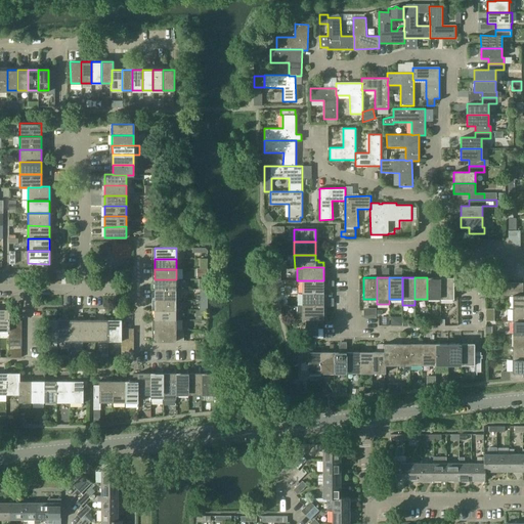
[(440,277),(427,277),(427,299),(440,299),(440,277)]
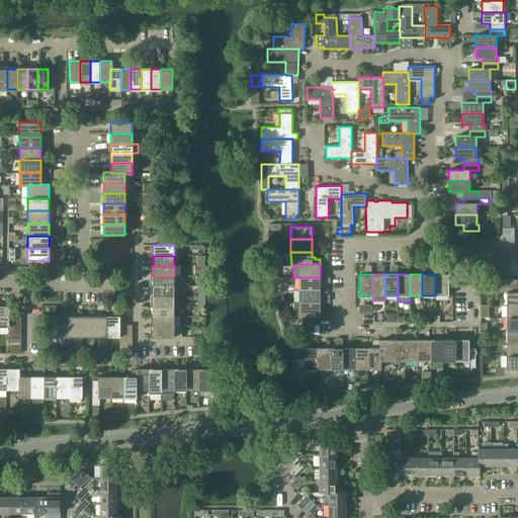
[(435,295),(448,295),(448,274),(435,274),(435,295)]
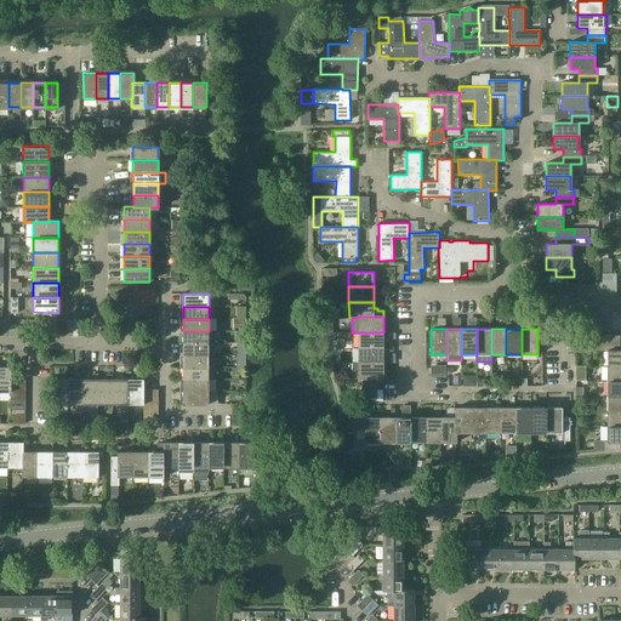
[(209,343),(209,331),(183,331),(183,343),(209,343)]
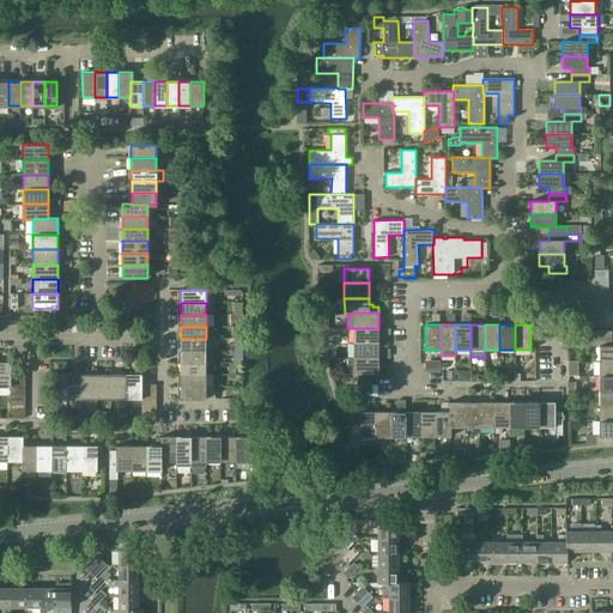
[(322,329),(323,341),(323,343),(323,344),(328,344),(328,343),(334,343),(334,328),(322,329)]
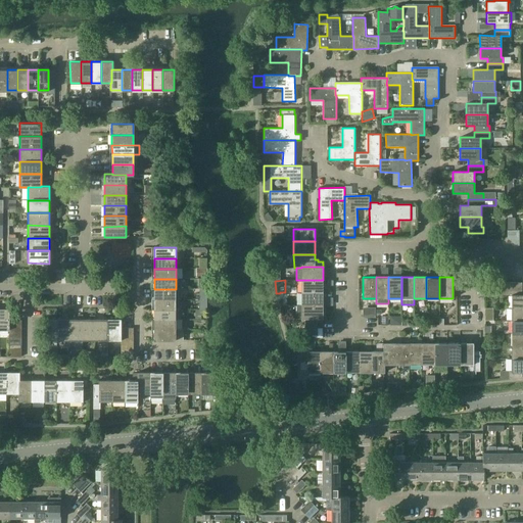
[(301,293),(323,293),(323,280),(301,280),(301,293)]
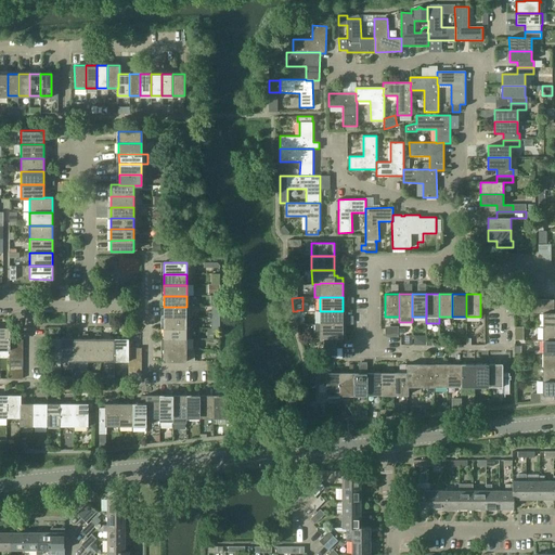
[(192,307),(186,307),(164,307),(164,318),(186,318),(192,318),(192,307)]
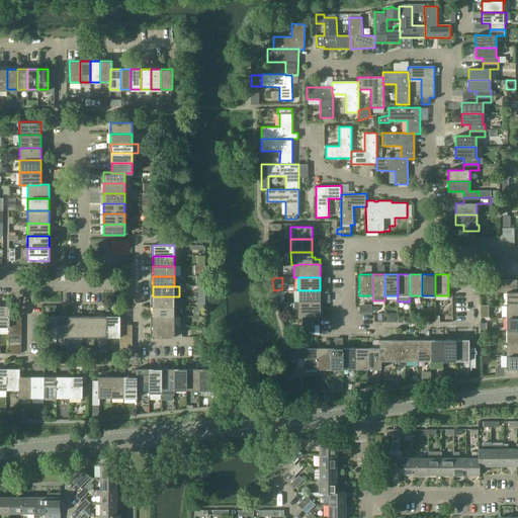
[(279,297),(277,290),(273,290),(277,303),(280,303),(284,303),(284,297),(279,297)]
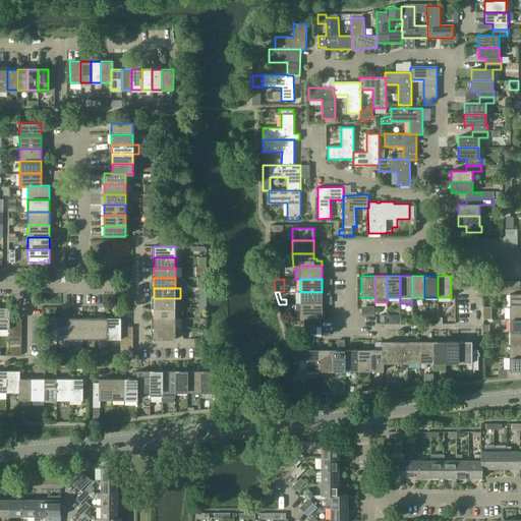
[(300,292),(300,304),(322,304),(322,296),(322,292),(300,292)]
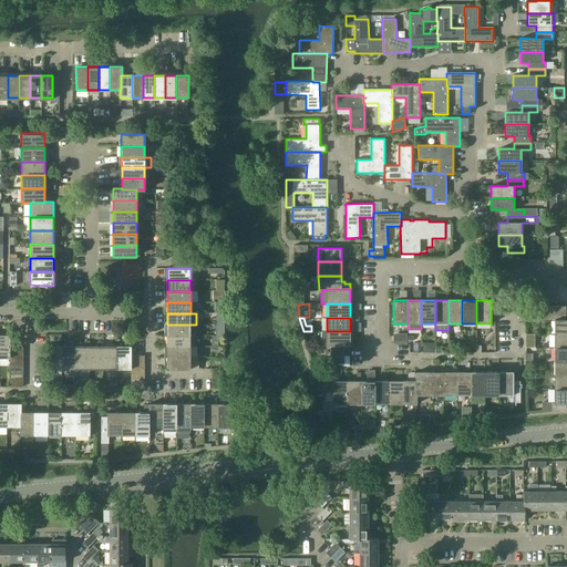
[(554,319),(554,334),(566,333),(566,319),(565,320),(558,319),(554,319)]
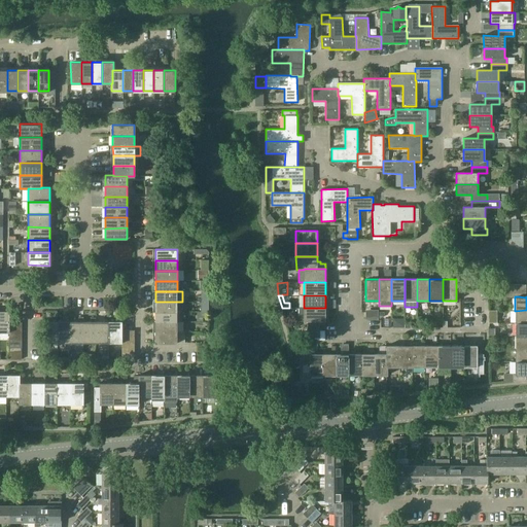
[(177,312),(177,311),(177,302),(155,302),(155,312),(177,312)]
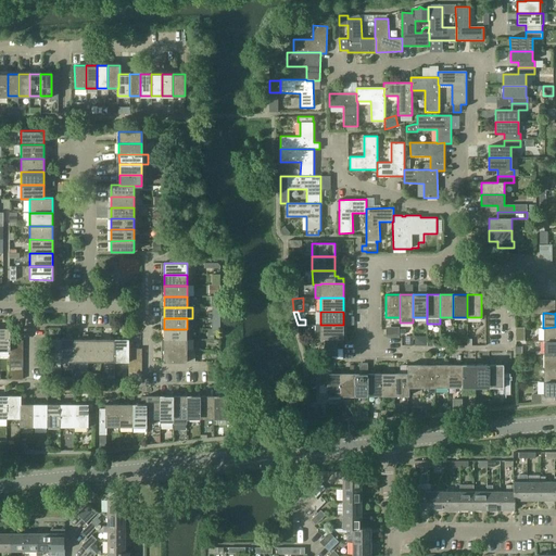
[(343,325),(320,325),(320,339),(325,339),(325,356),(338,355),(338,349),(338,338),(343,338),(343,325)]
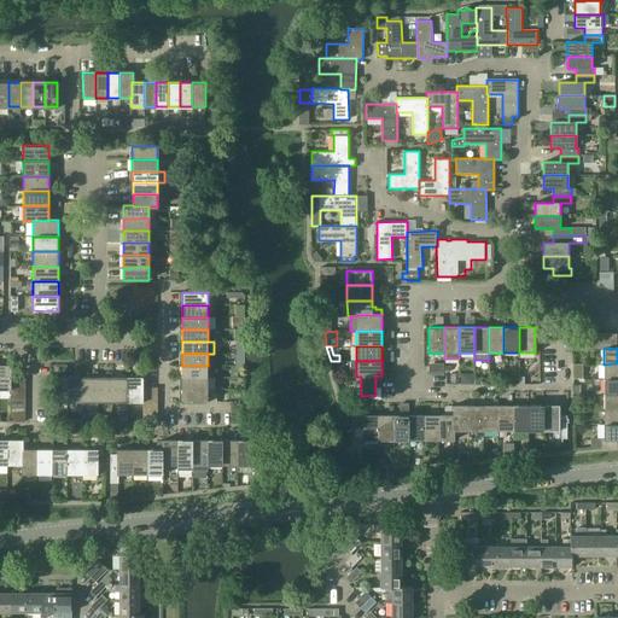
[(617,379),(617,363),(604,365),(605,379),(617,379)]
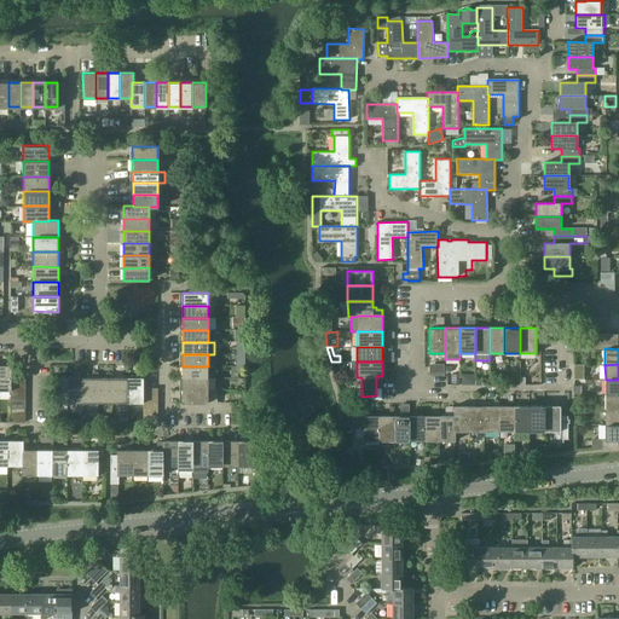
[(11,386),(11,379),(11,365),(0,365),(0,389),(11,391),(11,386)]
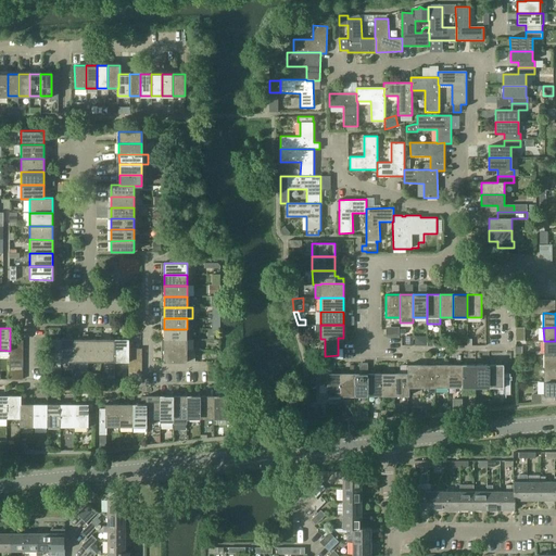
[(187,328),(187,329),(164,329),(164,340),(187,340),(193,339),(192,328),(187,328)]
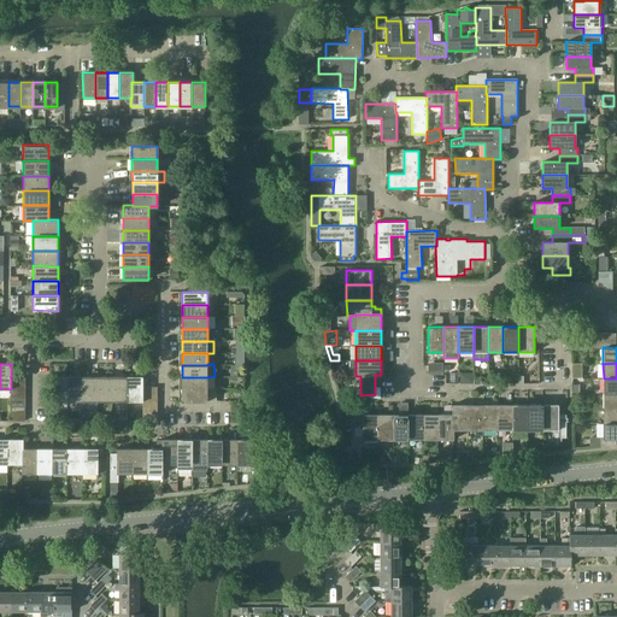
[(52,401),(68,401),(68,376),(52,376),(52,401)]
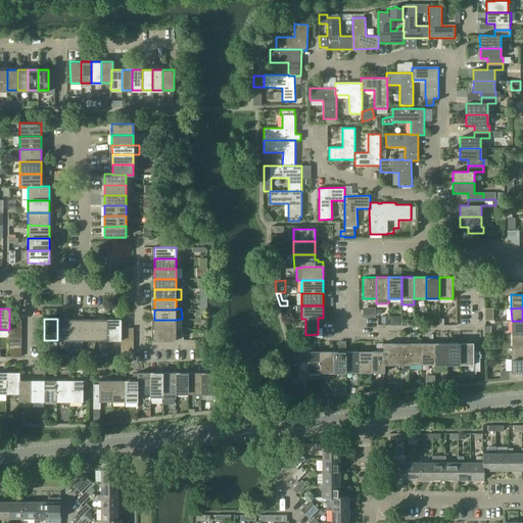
[(69,319),(57,319),(57,340),(69,340),(69,319)]
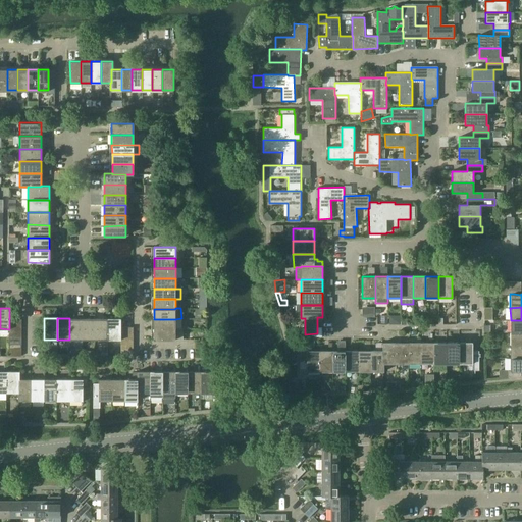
[(69,340),(82,340),(82,318),(69,318),(69,340)]
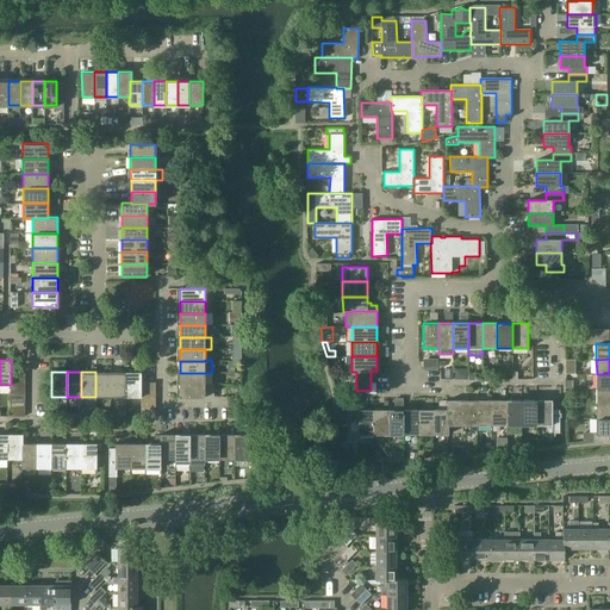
[(95,397),(110,397),(110,372),(105,372),(95,372),(95,397)]
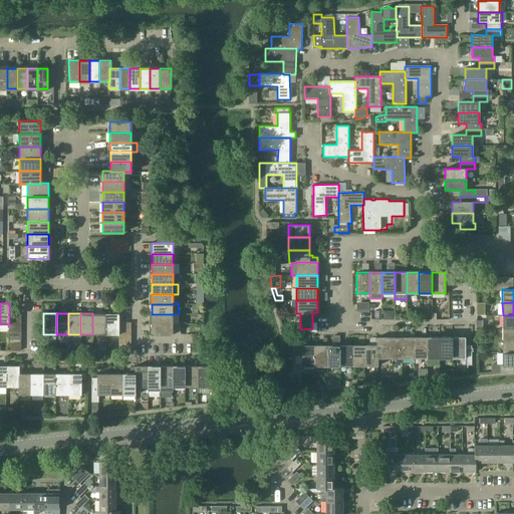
[(93,313),(92,313),(92,334),(105,334),(105,313),(93,313)]
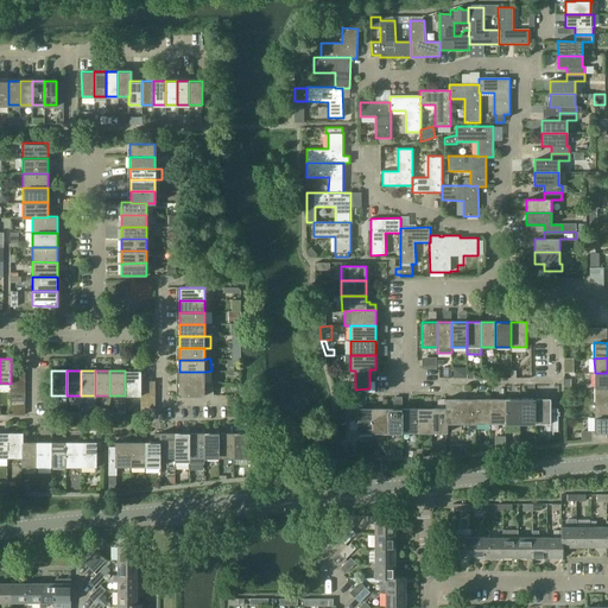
[(125,396),(140,396),(140,388),(140,381),(140,371),(125,371),(125,396)]
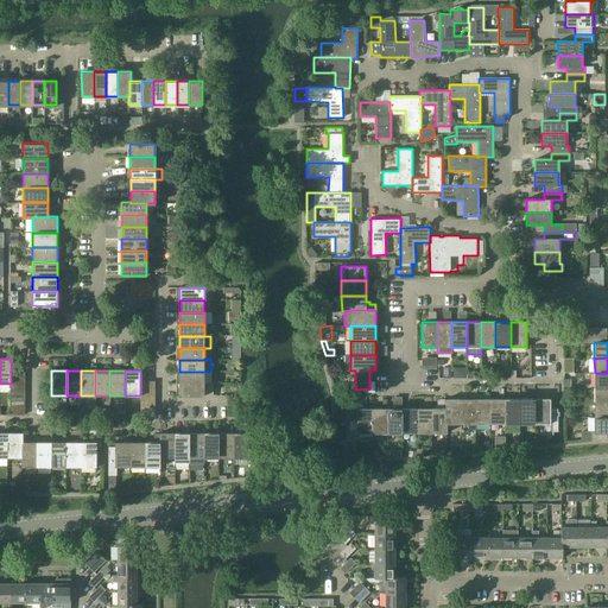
[(179,384),(204,384),(214,382),(211,382),(211,371),(204,372),(179,372),(179,384)]
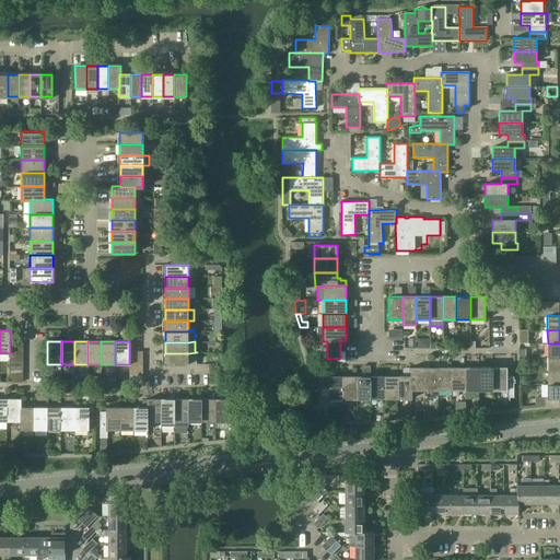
[(559,343),(548,343),(548,358),(559,357),(559,343)]
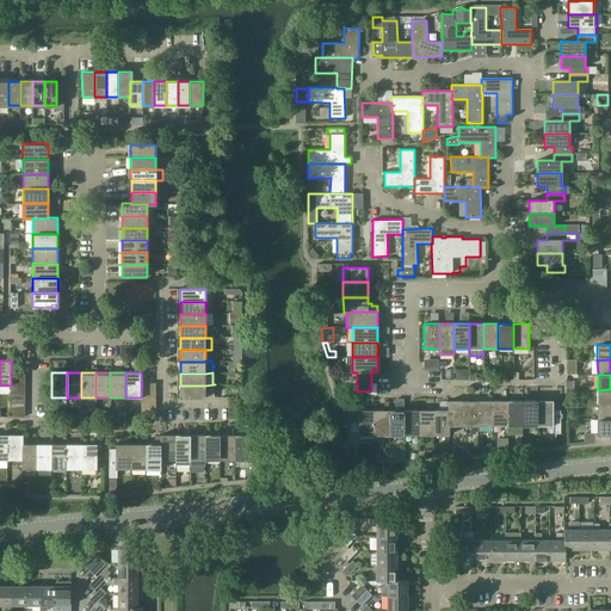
[(371,390),(357,392),(357,394),(377,394),(377,383),(371,383),(371,390)]
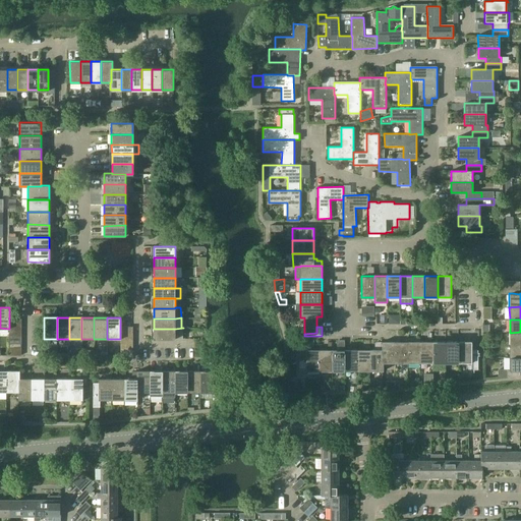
[(175,329),(154,329),(154,339),(175,339),(183,339),(183,328),(175,329)]
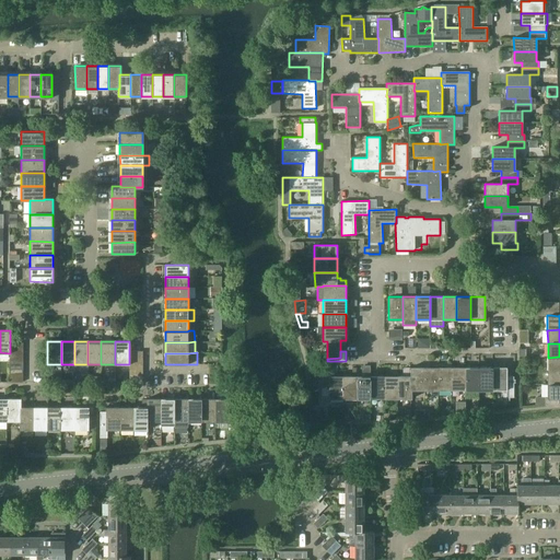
[(559,357),(548,358),(548,370),(559,370),(559,357)]
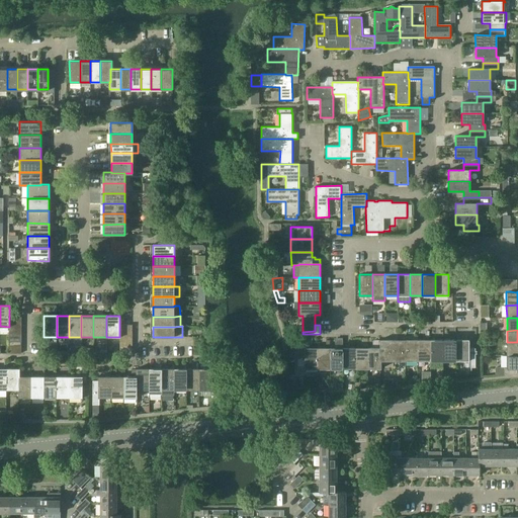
[(367,348),(367,368),(380,368),(380,360),(379,360),(380,348),(380,341),(375,341),(375,348),(367,348)]
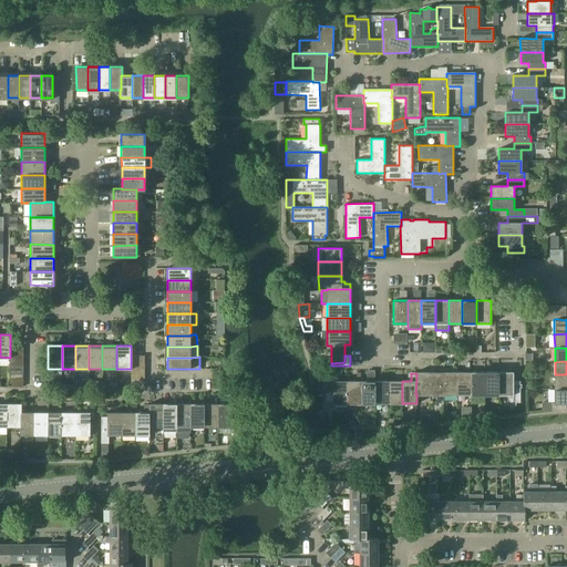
[(415,394),(416,394),(430,394),(430,373),(416,373),(416,381),(415,394)]
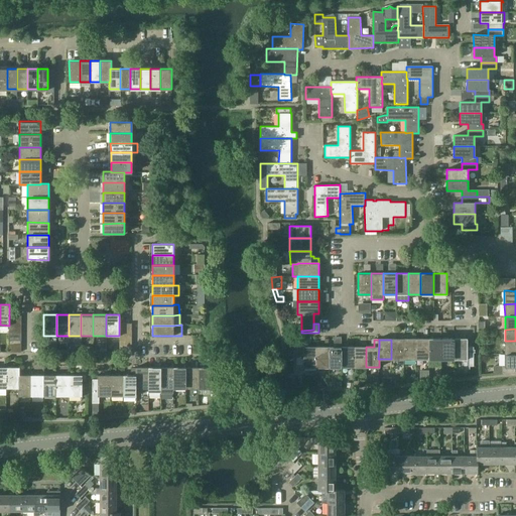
[(391,359),(403,359),(403,340),(391,340),(391,359)]
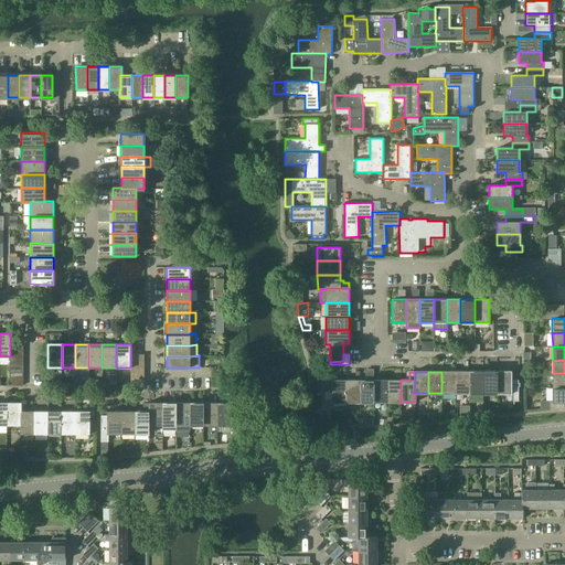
[(441,393),(455,393),(455,372),(441,372),(441,393)]
